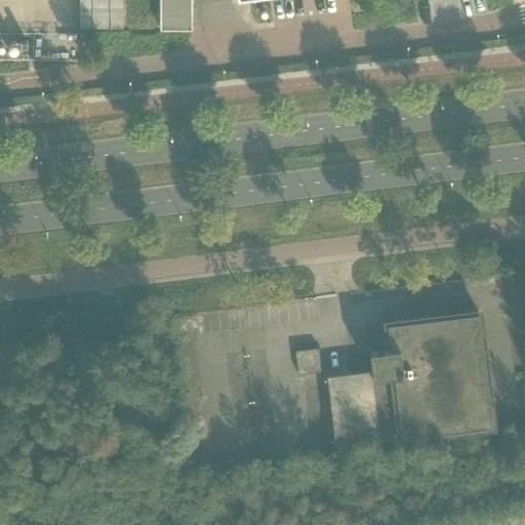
[(110,30),(111,30),(111,29),(123,29),(123,0),(79,0),(79,29),(92,29),(92,30),(93,30),(93,29),(110,29),(110,30)]
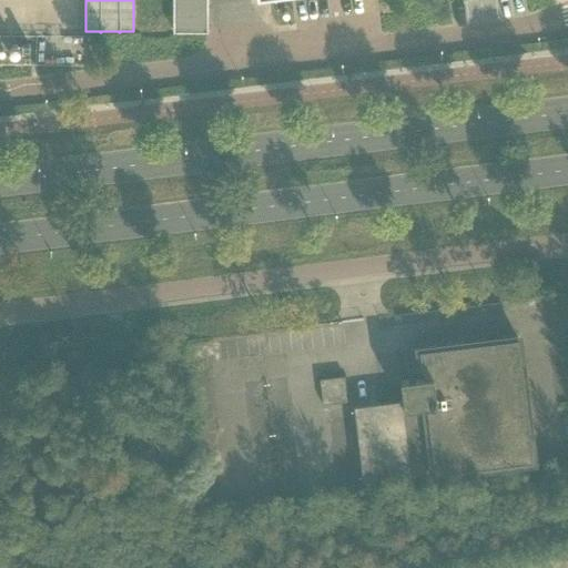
[(173,0),(173,32),(208,32),(206,0),(173,0)]
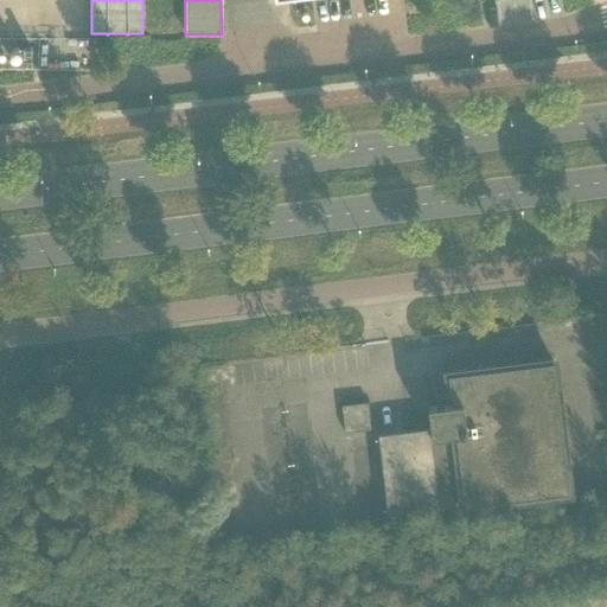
[(319,370),(366,369),(366,350),(307,351),(308,366),(319,366),(319,370)]
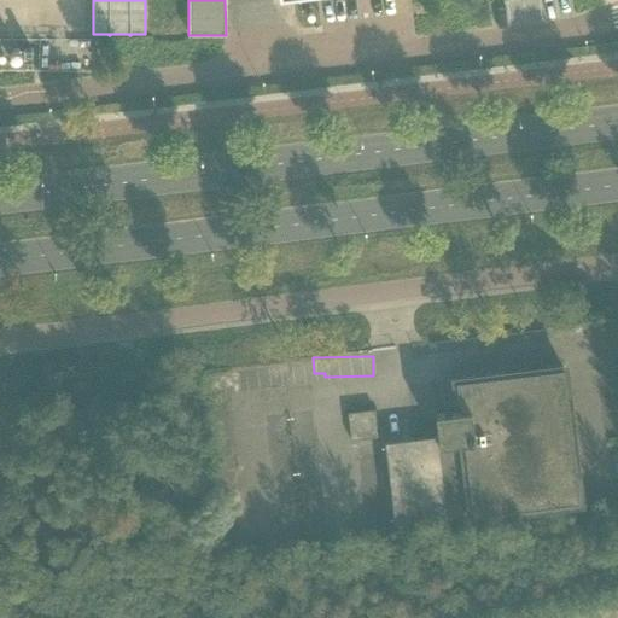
[(385,443),(395,524),(579,502),(564,368),(456,382),(460,412),(436,415),(438,436),(385,443)]
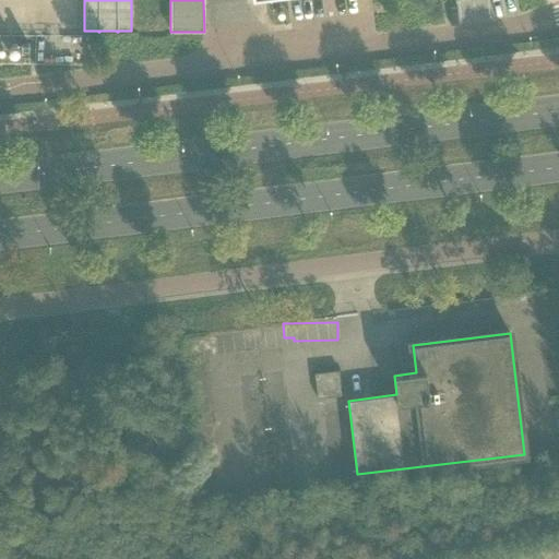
[(314,375),(318,400),(343,396),(340,371),(314,375)]
